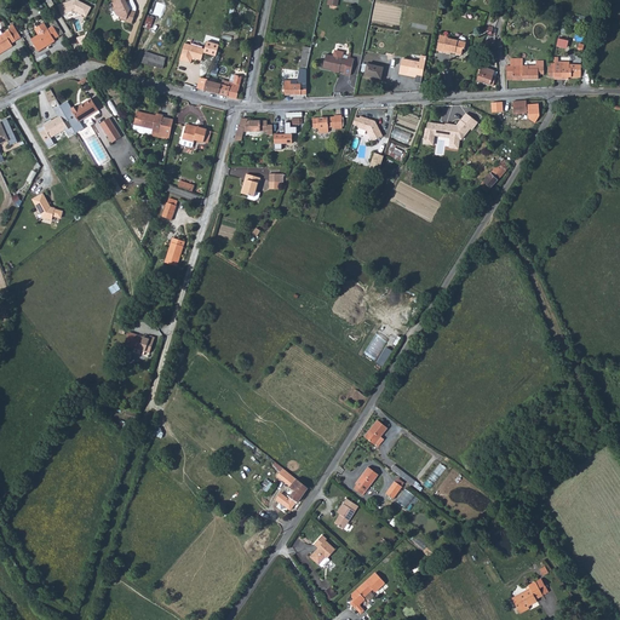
[(86,17),(91,6),(79,0),(68,0),(57,4),(61,15),(75,11),(86,17)]
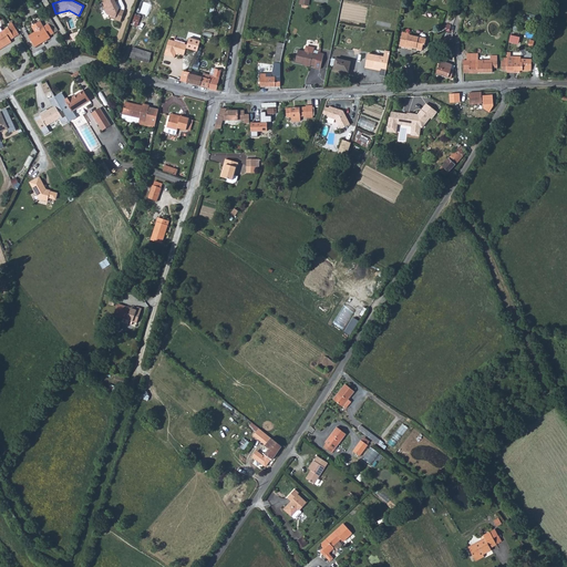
[(106,0),(103,1),(106,8),(104,9),(107,16),(116,18),(115,21),(122,22),(124,12),(119,10),(114,1),(116,0),(106,0)]
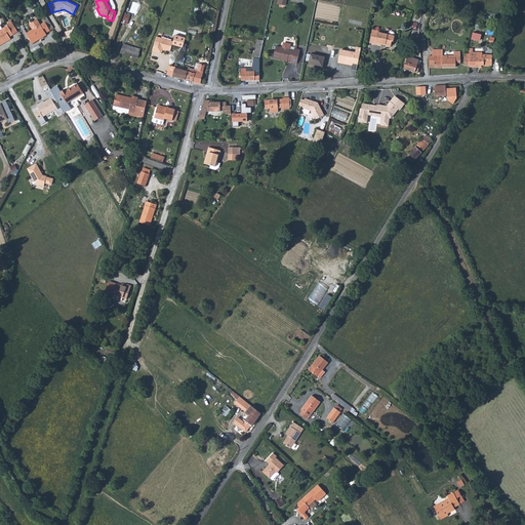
[(112,0),(108,0),(106,1),(110,9),(115,11),(115,9),(115,7),(115,6),(115,4),(112,0)]
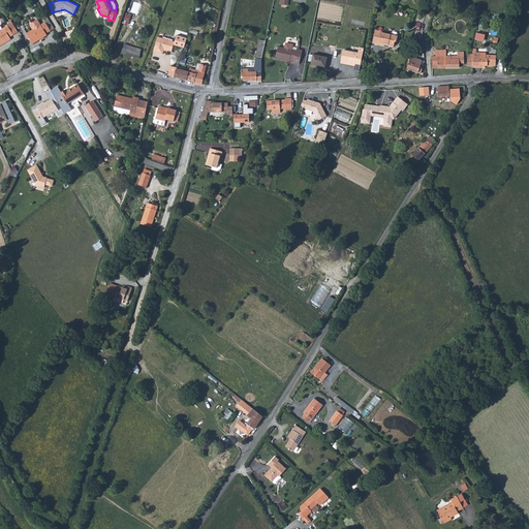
[(45,23),(51,31),(55,28),(49,18),(43,21),(45,23)]
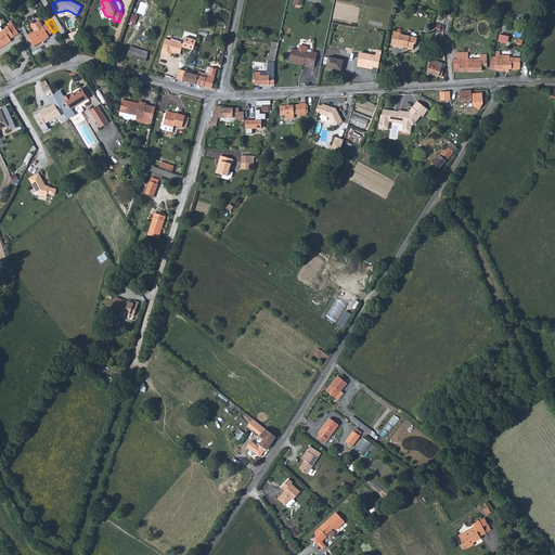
[(43,26),(40,22),(31,27),(35,31),(28,36),(35,47),(50,37),(49,35),(53,33),(48,24),(43,26)]
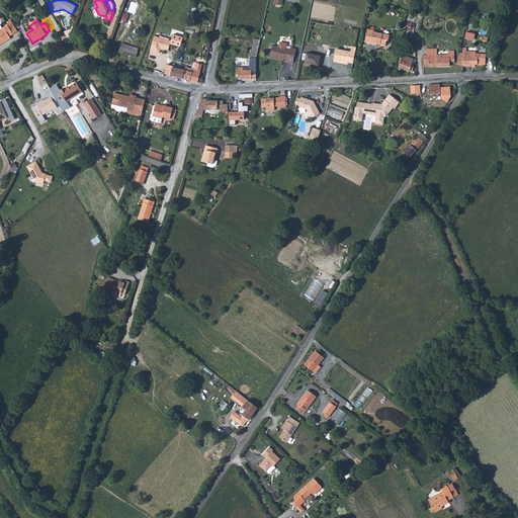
[(18,30),(13,22),(7,25),(13,34),(18,30)]
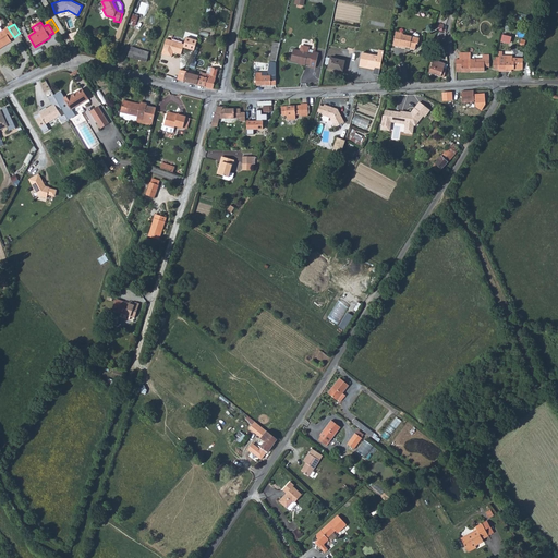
[(8,27),(0,32),(0,49),(5,46),(4,44),(11,39),(14,37),(8,27)]
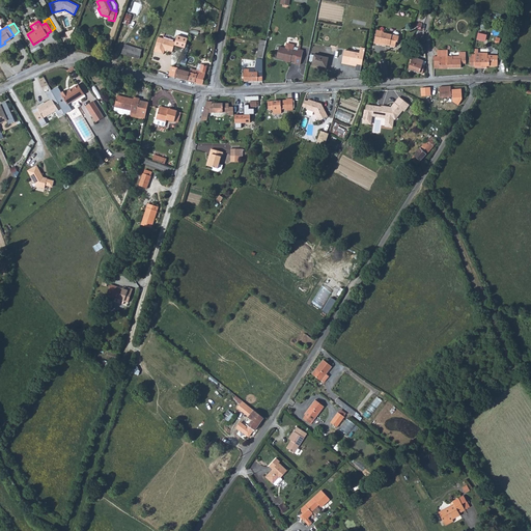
[(423,32),(417,30),(413,46),(418,48),(423,32)]
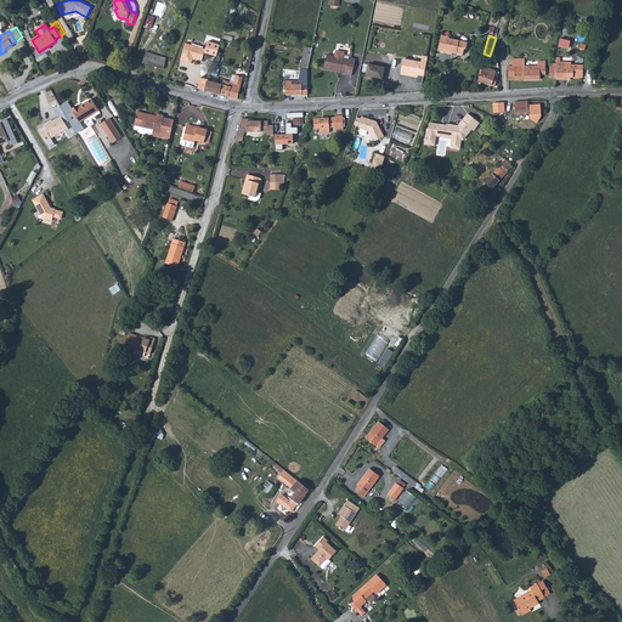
[(569,49),(571,37),(563,35),(560,46),(569,49)]
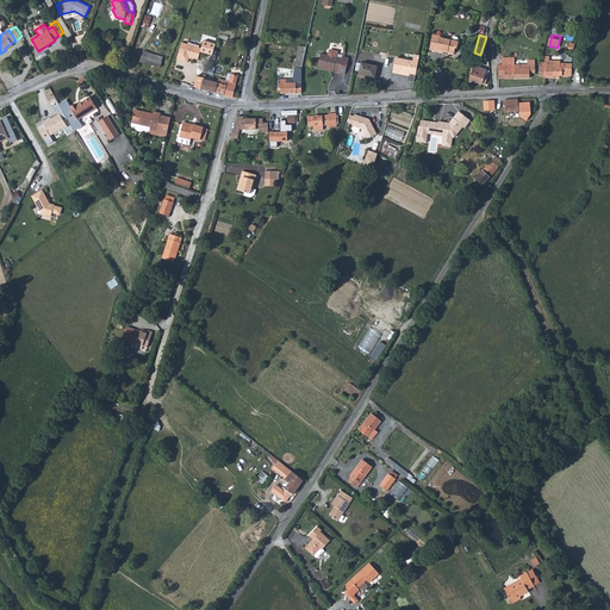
[(459,43),(440,39),(440,38),(434,37),(430,51),(441,54),(441,51),(448,53),(448,55),(454,56),(454,49),(458,50),(459,43)]
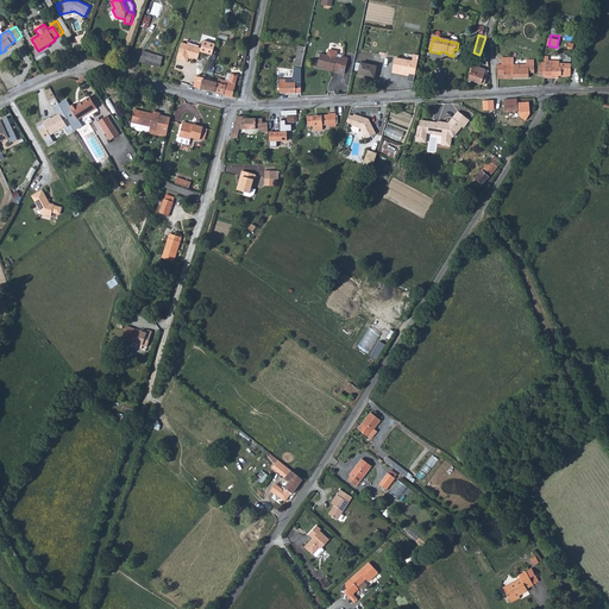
[(183,42),(179,58),(189,62),(192,56),(194,57),(200,58),(203,48),(183,42)]
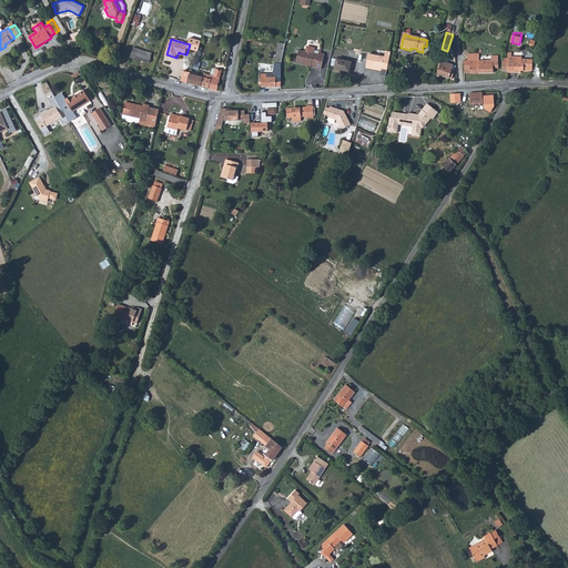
[(152,52),(145,50),(144,56),(137,52),(131,52),(130,58),(150,62),(152,52)]
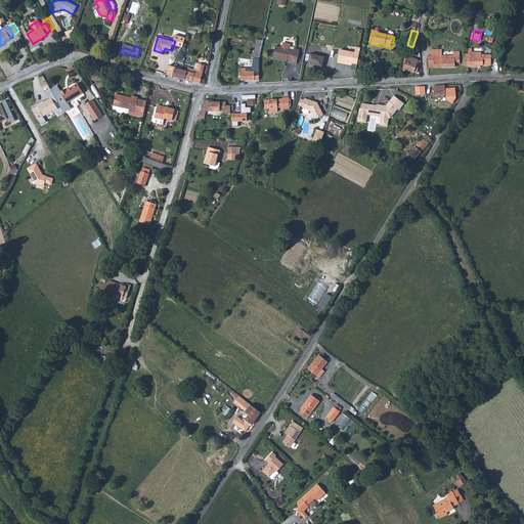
[(356,51),(341,49),(339,62),(353,64),(353,62),(359,63),(361,47),(356,46),(356,51)]
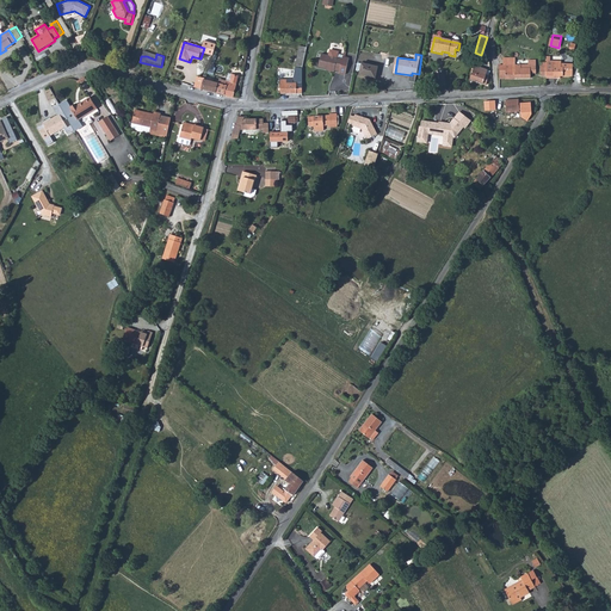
[(295,55),(288,85),(284,85),(284,81),(278,81),(278,96),(301,94),(301,85),(298,84),(301,72),(297,71),(301,56),(295,55)]
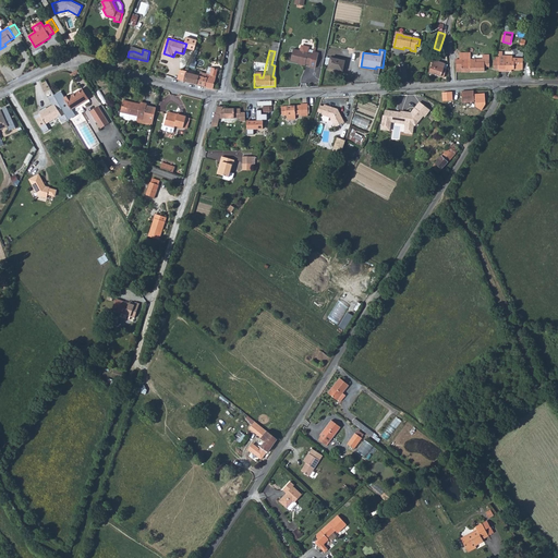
[(312,55),(292,51),(290,63),(298,64),(305,65),(305,64),(311,65),(310,68),(315,69),(318,53),(313,52),(312,55)]
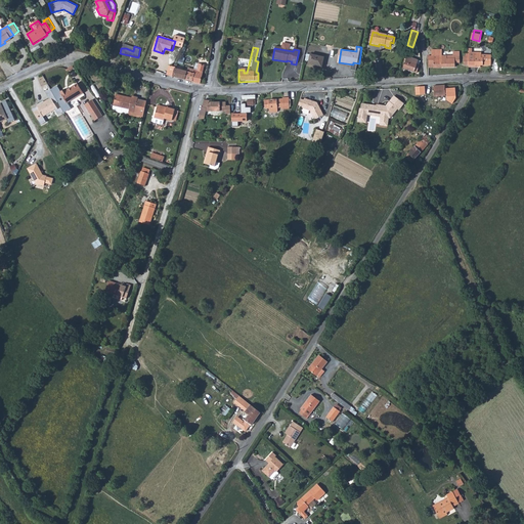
[(428,60),(429,67),(457,64),(457,54),(457,50),(450,50),(451,54),(446,54),(446,56),(437,57),(436,59),(428,60)]
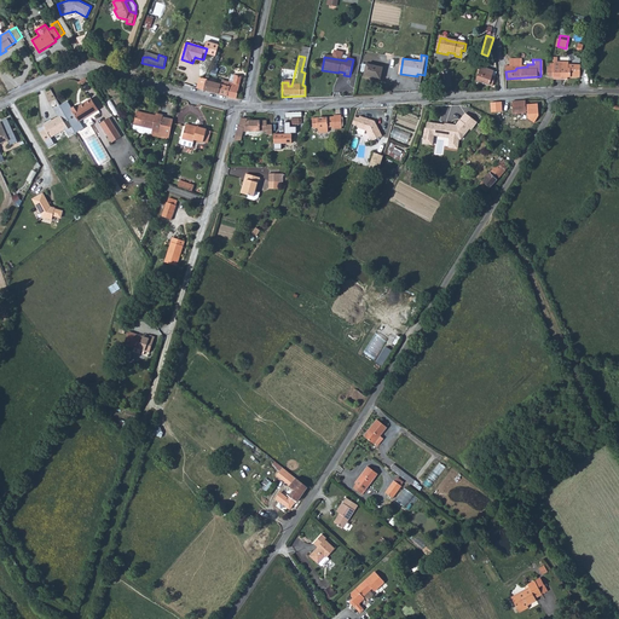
[(562,77),(579,76),(580,65),(570,64),(568,59),(555,59),(555,69),(554,76),(554,79),(562,79),(562,77)]
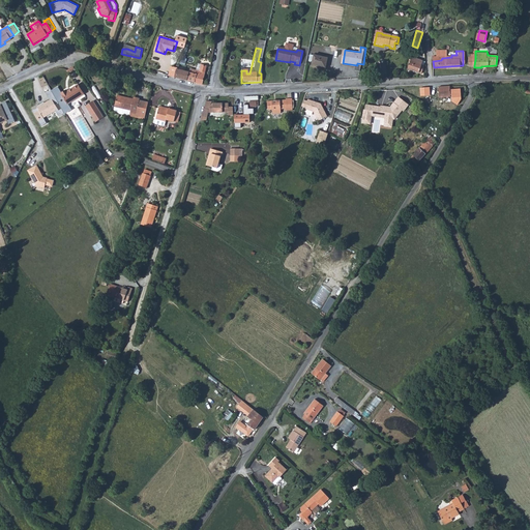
[(327,59),(314,56),(311,65),(325,68),(327,59)]
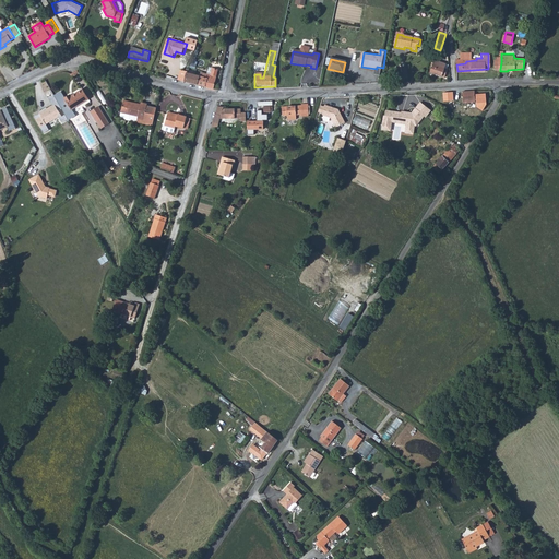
[(450,63),(438,60),(433,73),(445,76),(450,63)]
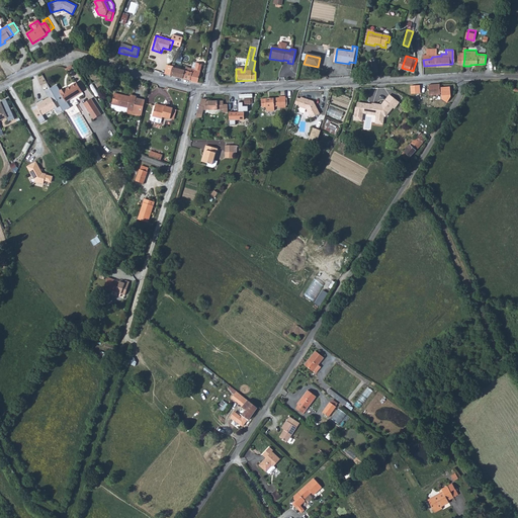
[(198,60),(196,69),(194,69),(192,72),(191,80),(197,81),(202,59),(200,59),(199,61),(198,60)]
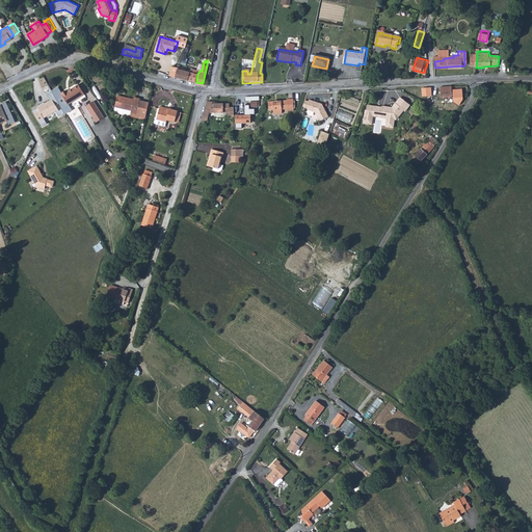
[(178,65),(171,64),(169,75),(175,77),(177,70),(178,65)]
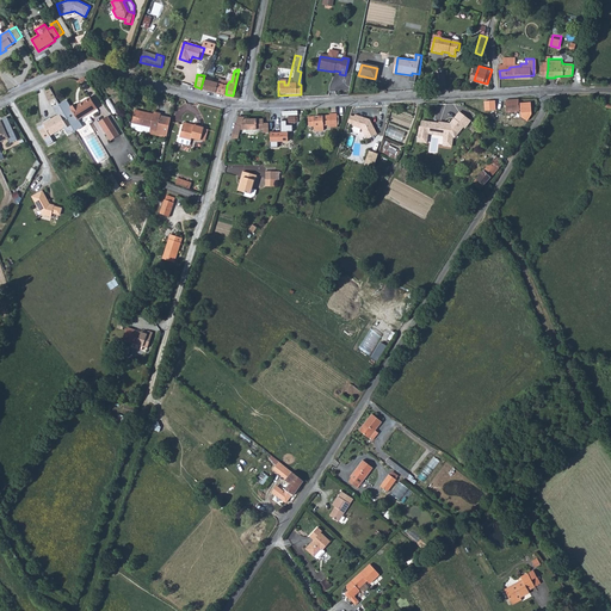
[(217,79),(213,78),(211,81),(203,80),(201,88),(226,94),(227,85),(217,82),(217,79)]
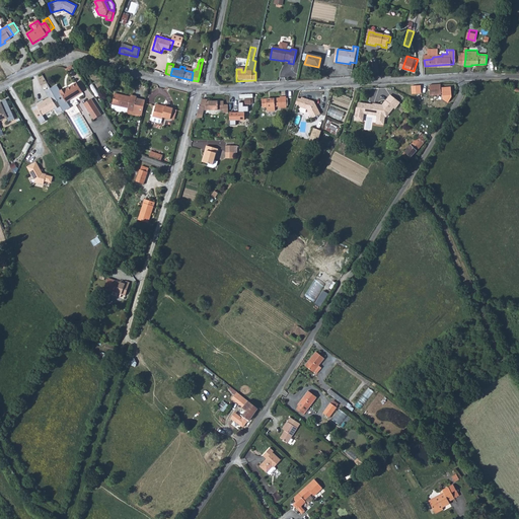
[(76,81),(66,88),(65,86),(59,90),(67,104),(84,93),(76,81)]
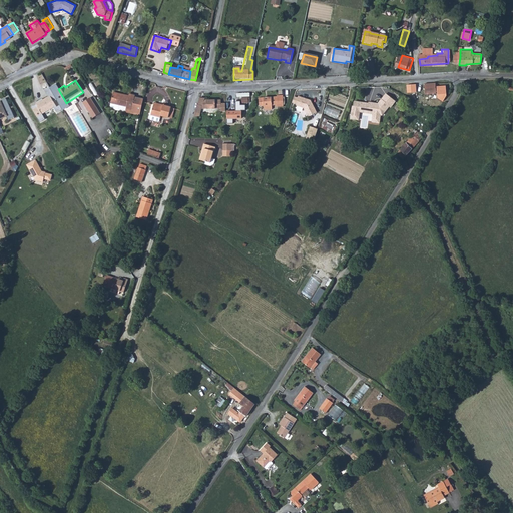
[(436,83),(425,84),(426,95),(437,94),(436,83)]
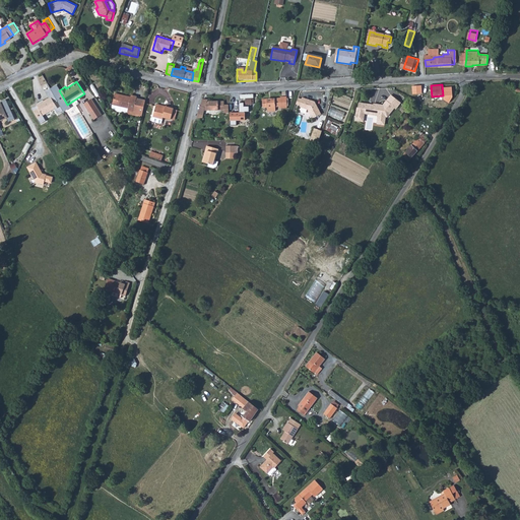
[(56,107),(54,108),(57,115),(69,108),(67,105),(59,90),(56,85),(47,90),(50,96),(56,107)]
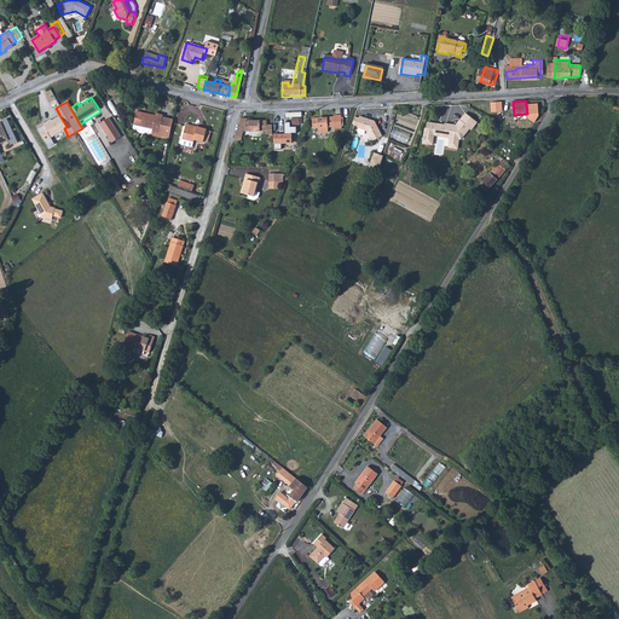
[(156,114),(137,109),(134,123),(152,127),(152,129),(160,131),(163,114),(156,111),(156,114)]
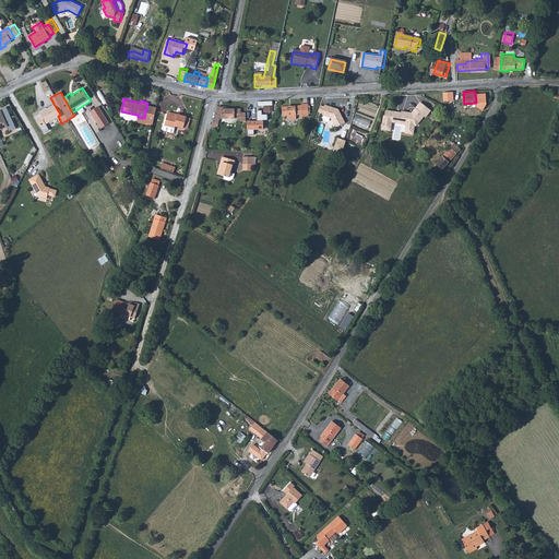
[(383,116),(382,130),(392,132),(393,123),(407,126),(406,134),(415,135),(416,128),(432,111),(421,102),(413,114),(387,110),(385,116),(383,116)]
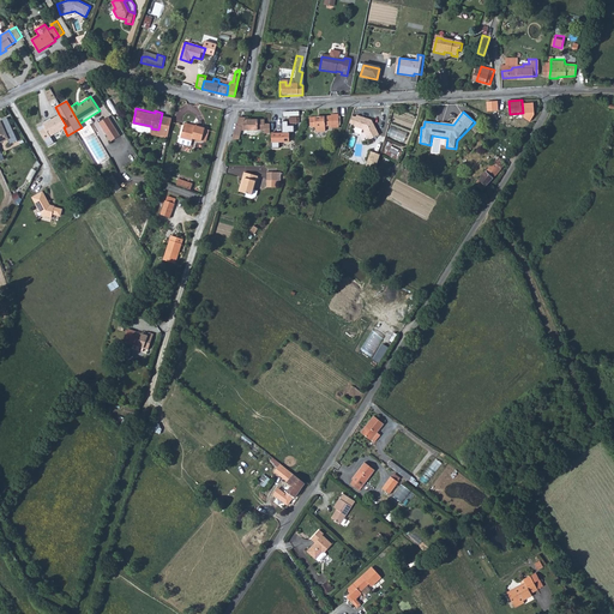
[(59,114),(42,125),(42,126),(37,128),(44,140),(50,138),(49,136),(64,127),(66,126),(59,114)]
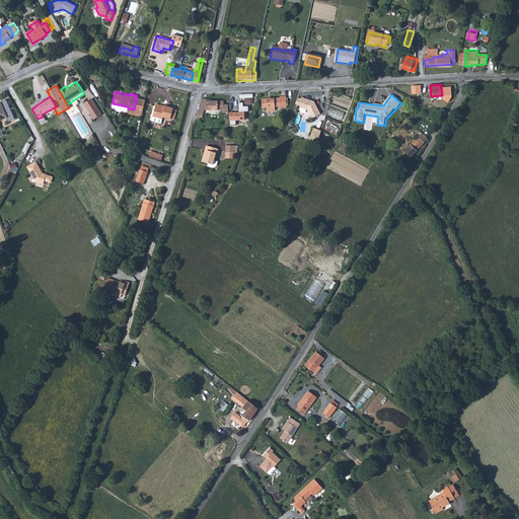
[(100,114),(90,97),(83,102),(93,118),(100,114)]
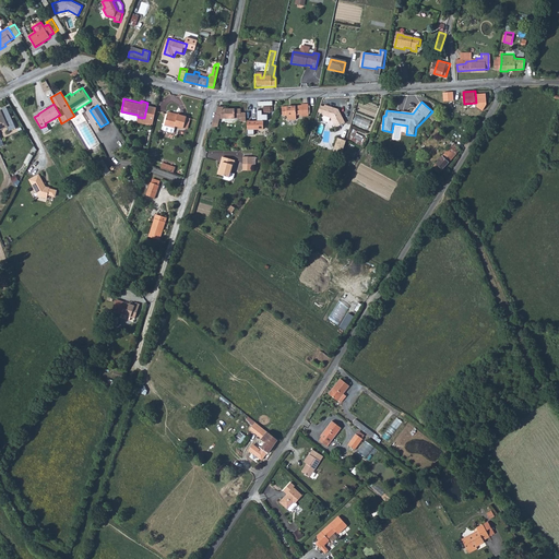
[(340,109),(325,105),(324,107),(322,114),(322,116),(332,118),(337,128),(346,123),(340,109)]
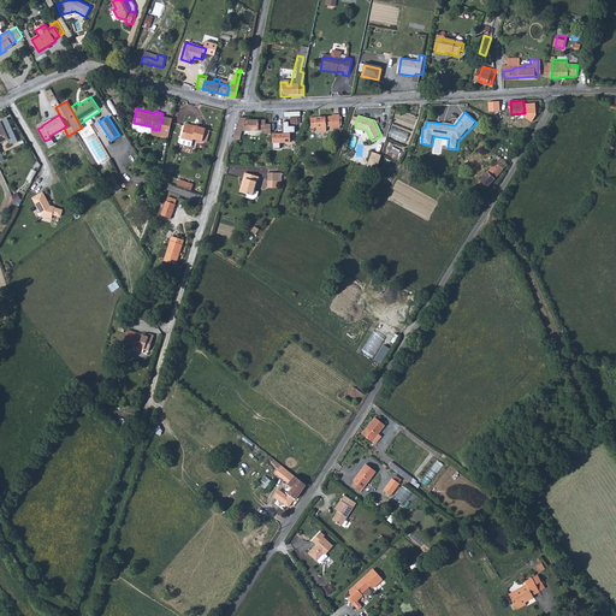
[(265,119),(247,119),(247,117),(240,117),(240,124),(243,124),(243,129),(265,129),(265,119)]
